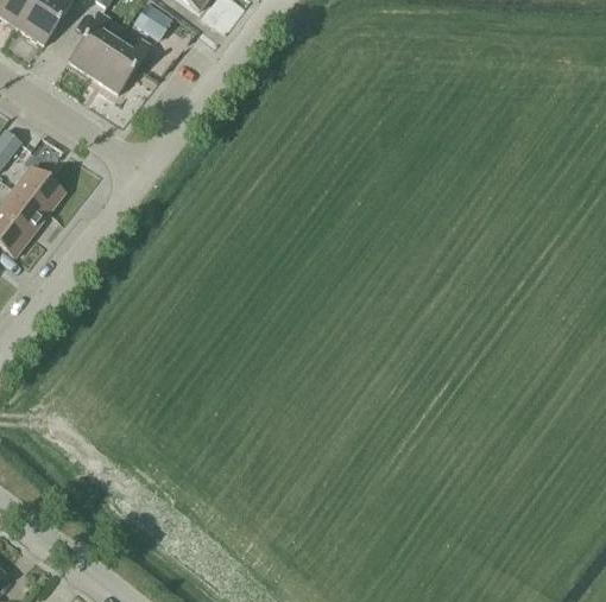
[(0,16),(19,29),(36,0),(0,0),(0,16)]
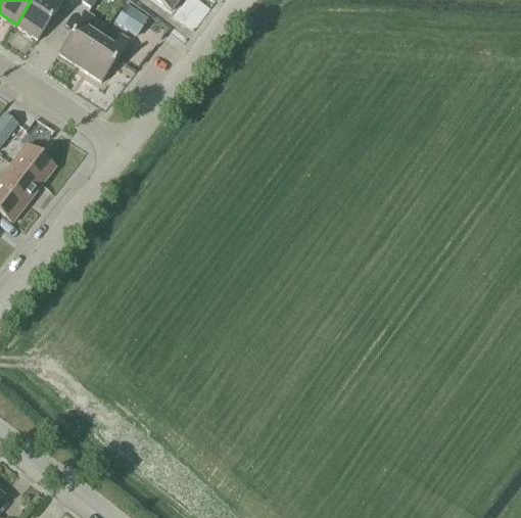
[(31,0),(16,25),(38,38),(61,0),(49,0),(48,2),(45,0),(31,0)]
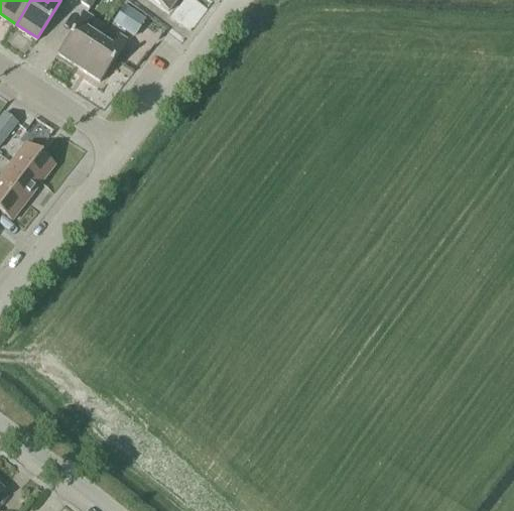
[(158,0),(168,8),(174,0),(158,0)]
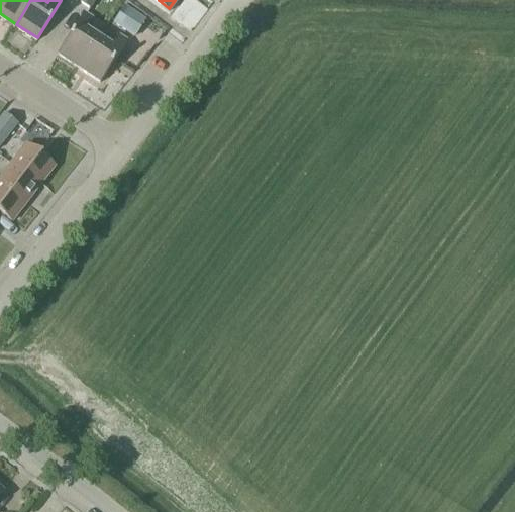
[(180,0),(174,10),(196,24),(210,1),(208,0),(180,0)]
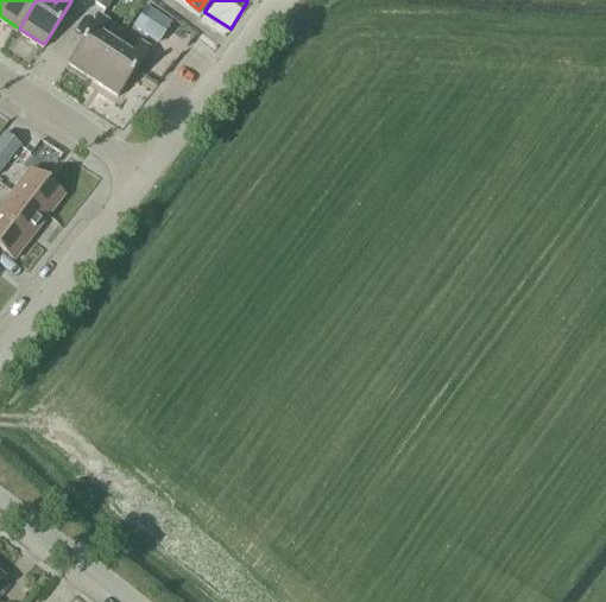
[(158,39),(172,19),(147,2),(134,24),(158,39)]
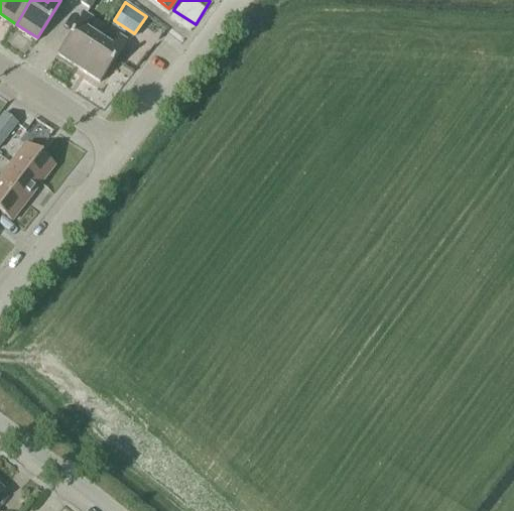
[(79,65),(98,35),(86,26),(93,15),(85,10),(57,51),(79,65)]
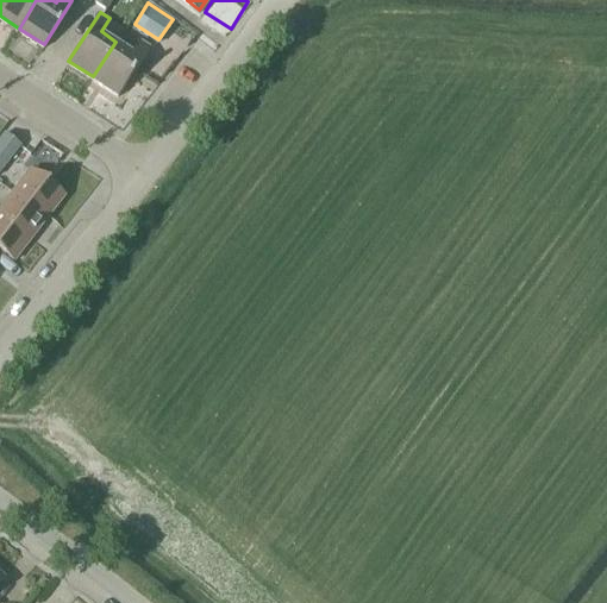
[(116,42),(93,76),(118,93),(150,44),(141,38),(131,51),(116,42)]
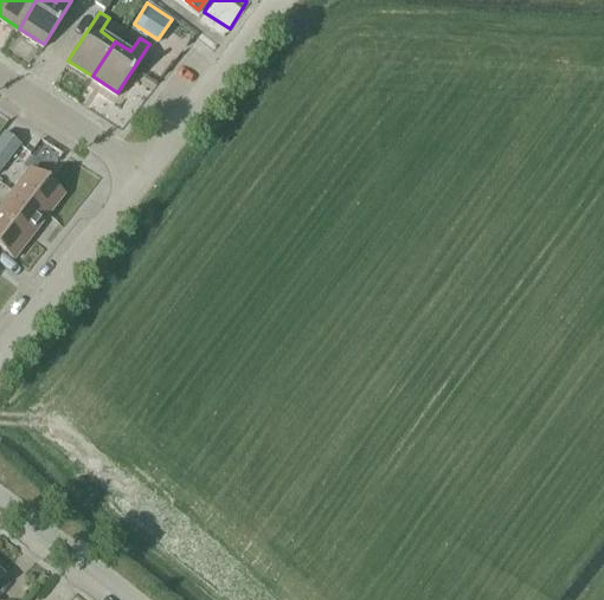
[(0,137),(0,168),(21,141),(7,129),(0,137)]
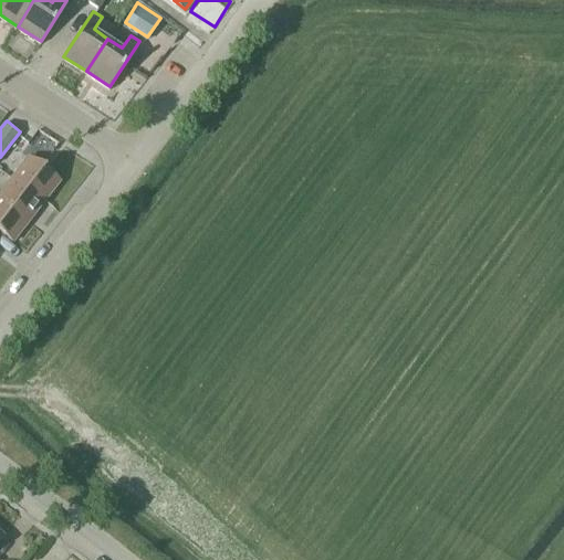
[(13,175),(44,199),(60,178),(30,155),(13,175)]
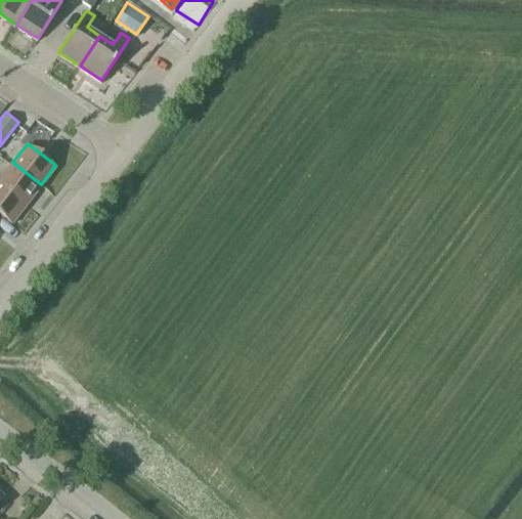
[(0,182),(27,203),(41,184),(12,162),(0,178),(0,182)]
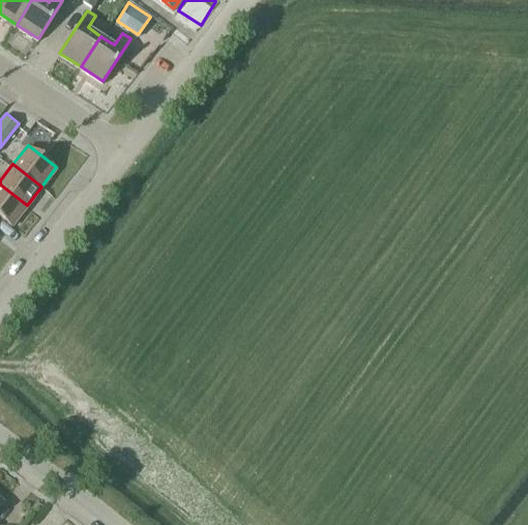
[(0,214),(12,224),(27,205),(0,184),(0,214)]
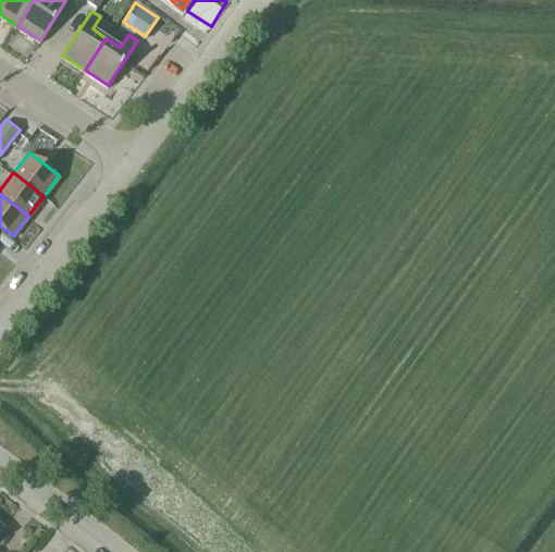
All buildings are outlined.
